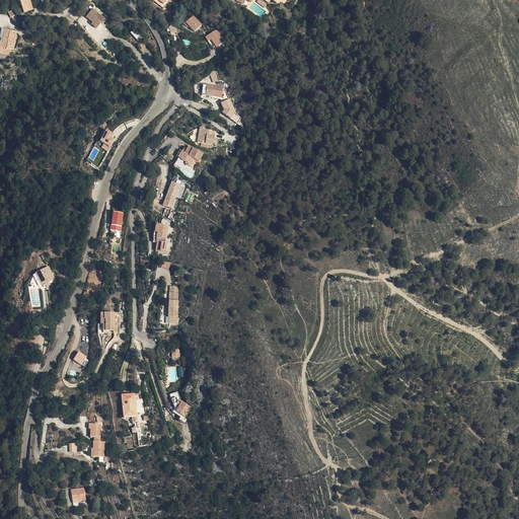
[(12,0),(16,9),(25,5),(23,0),(12,0)]
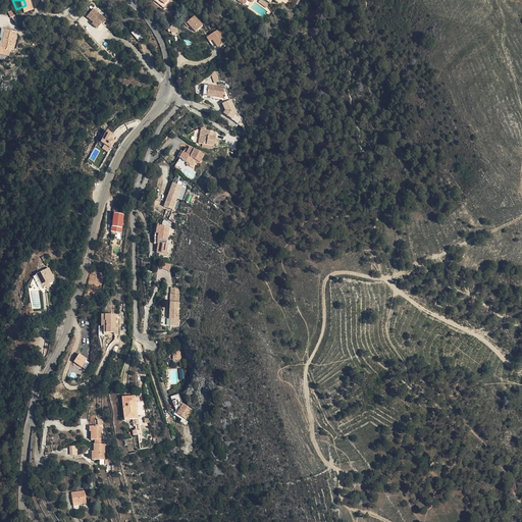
[(5,5),(3,6),(0,6),(3,13),(5,12),(7,16),(11,14),(5,5)]
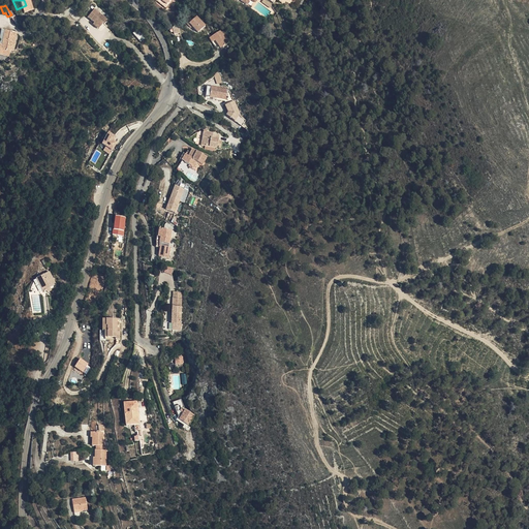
[(86,16),(91,9),(88,7),(83,13),(86,16)]
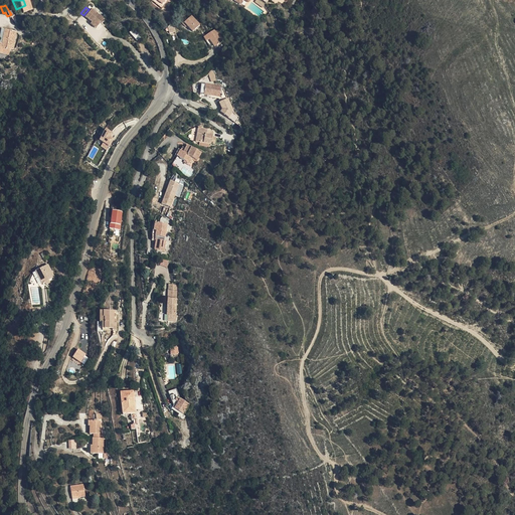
[(91,21),(97,26),(104,17),(92,7),(89,9),(83,15),(91,21)]
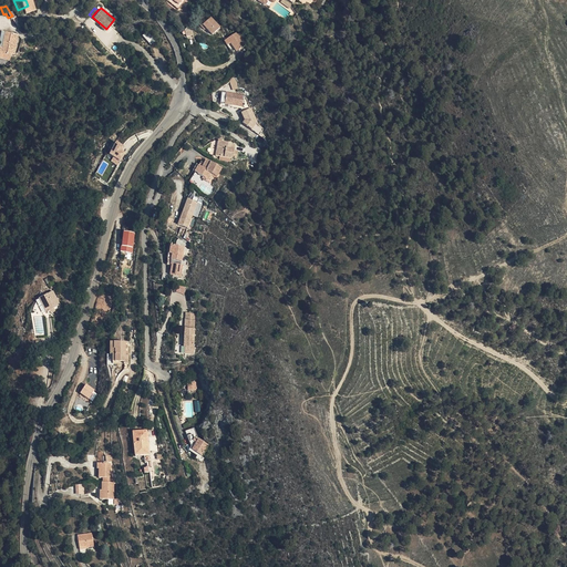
[(205,29),(206,28),(203,23),(208,19),(206,17),(199,23),(205,29)]
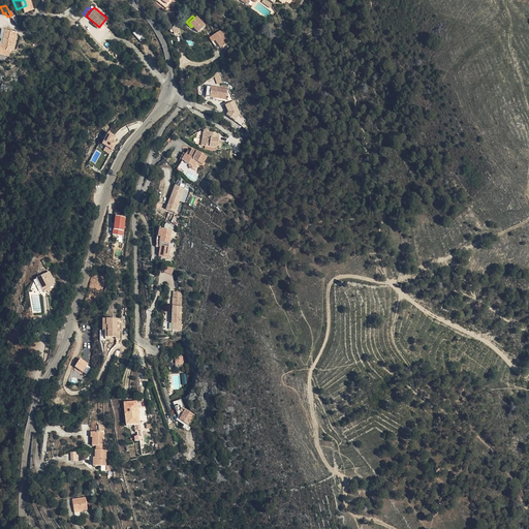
[(189,22),(192,26),(198,32),(206,26),(196,17),(194,18),(189,22)]
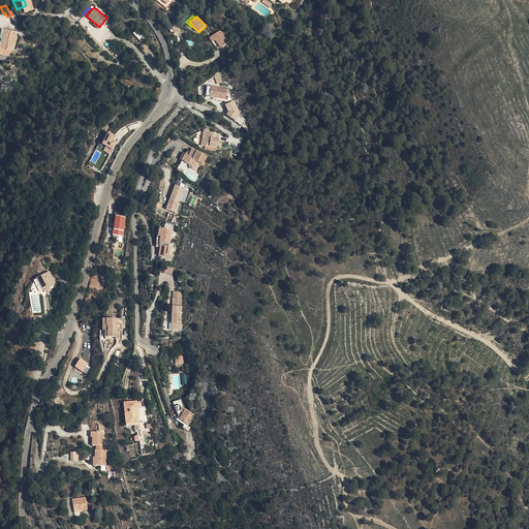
[(2,42),(6,43),(9,27),(0,25),(0,52),(1,52),(2,47),(2,42)]
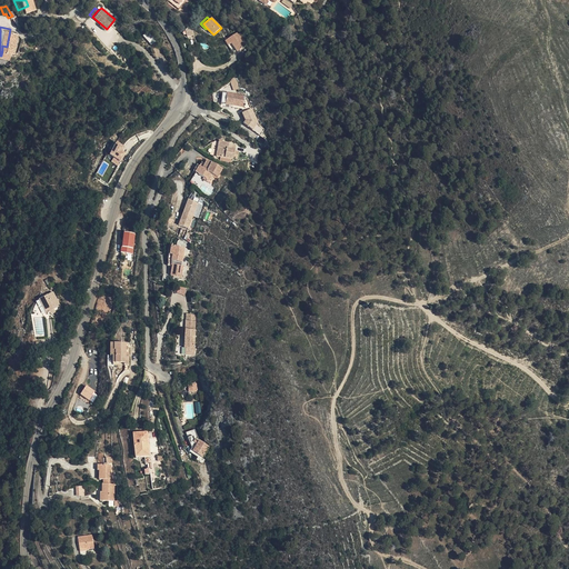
[(232,42),(237,51),(245,42),(238,31),(228,38),(230,43),(232,42)]
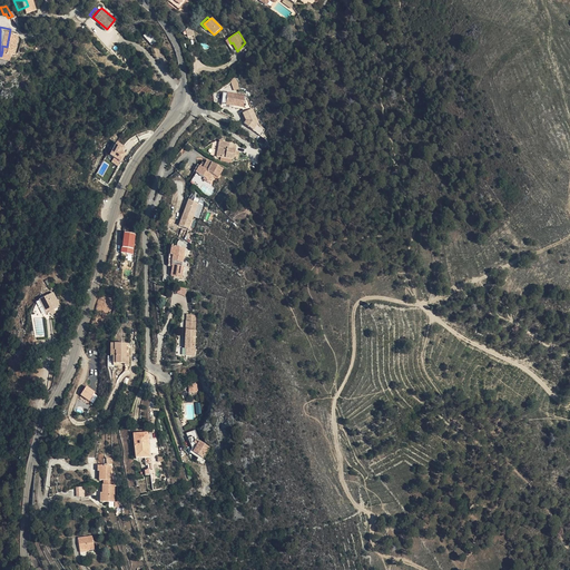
[(144,36),(151,45),(156,41),(148,32),(144,36)]
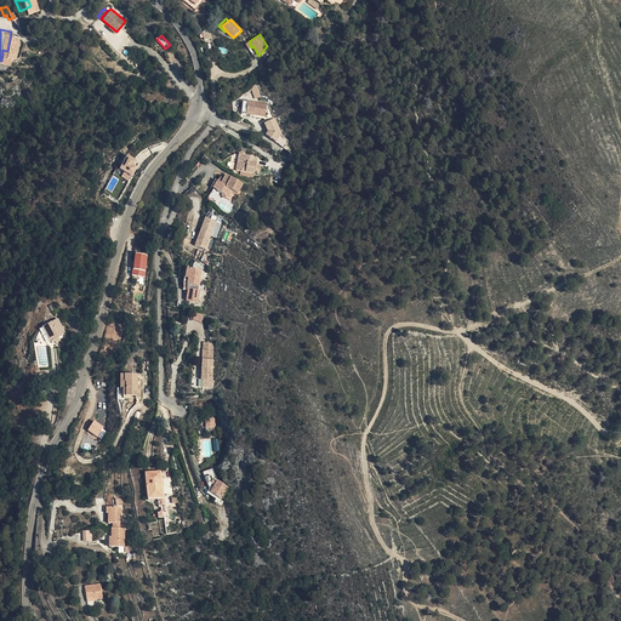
[(267,103),(248,101),(246,114),(255,115),(266,115),(267,103)]
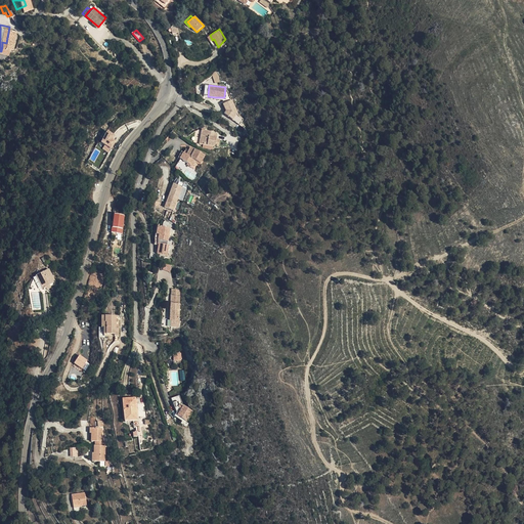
[(232,99),(223,102),(234,125),(243,121),(232,99)]
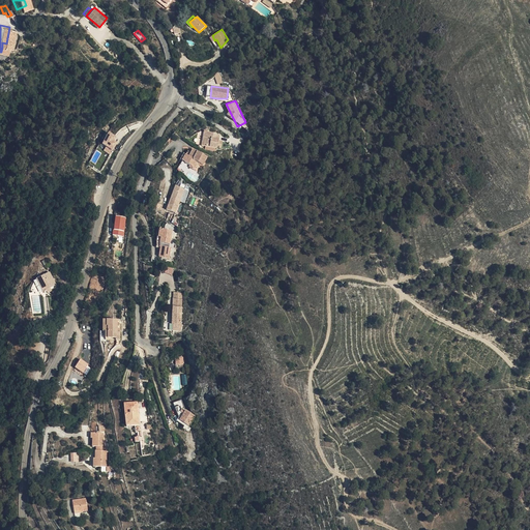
[(110,154),(120,138),(109,131),(101,143),(107,146),(104,150),(110,154)]
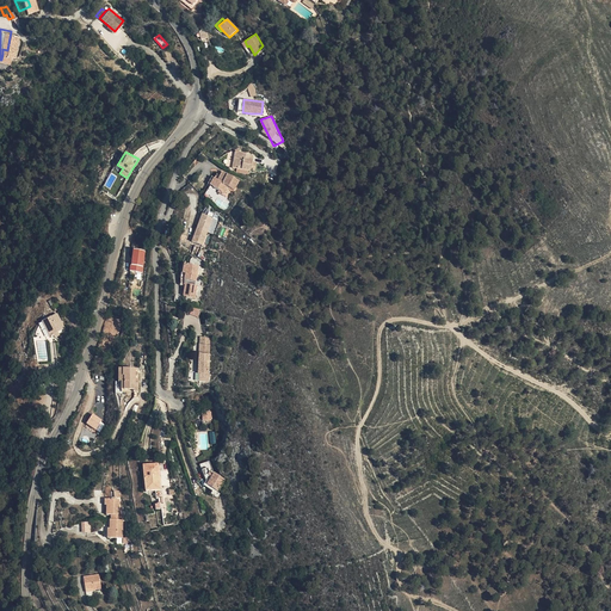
[(250,159),(251,153),(235,152),(233,167),(252,170),(253,160),(250,159)]
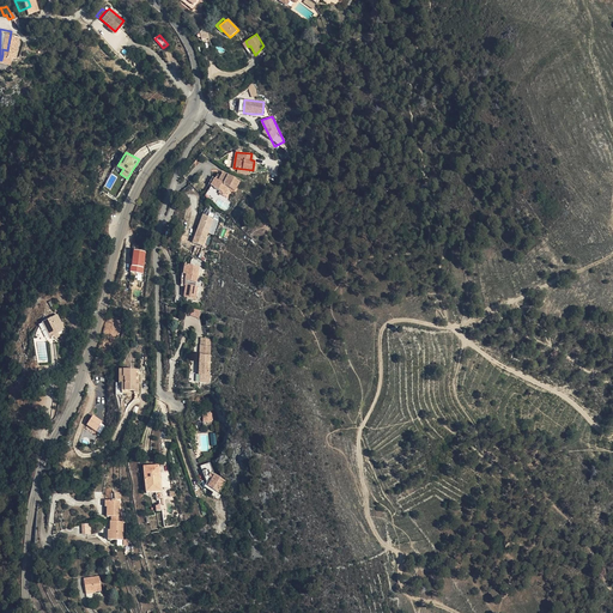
[(218,180),(214,187),(222,190),(220,192),(226,195),(229,187),(236,190),(241,181),(225,173),(223,176),(220,180),(218,180)]
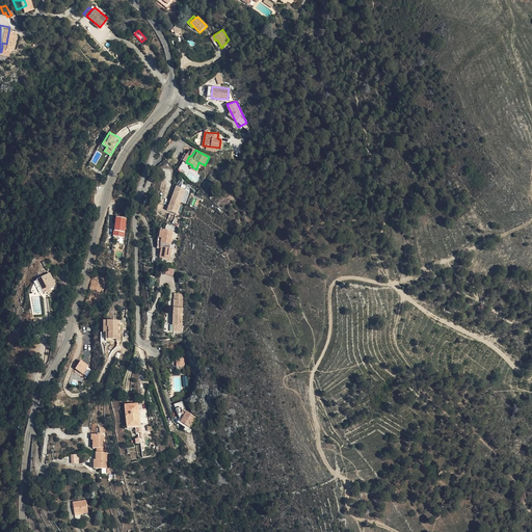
[(176,214),(185,189),(176,186),(166,210),(176,214)]
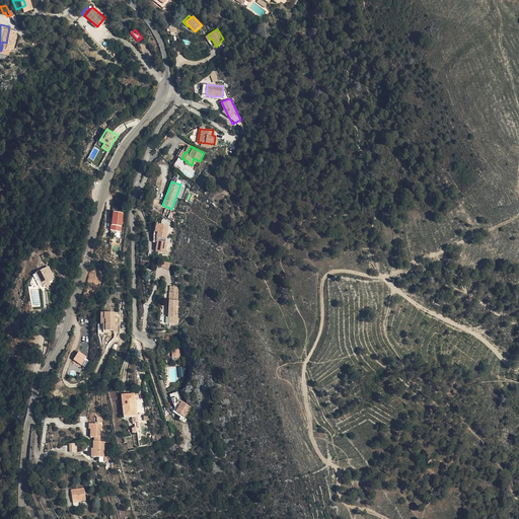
[(121,231),(125,213),(114,211),(109,229),(121,231)]
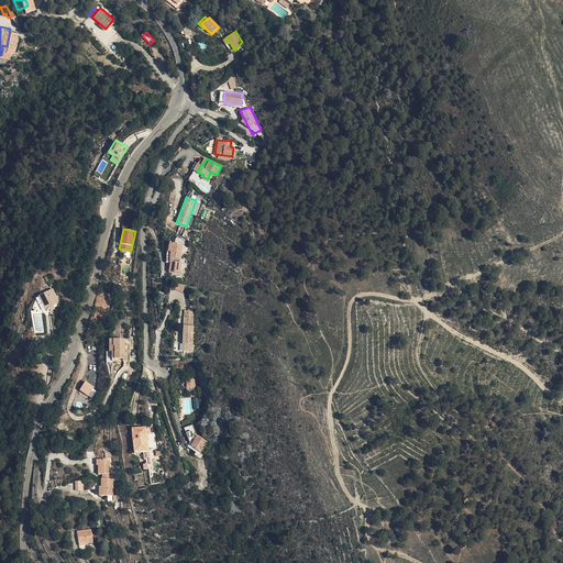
[(181,260),(184,244),(169,242),(167,257),(170,258),(169,262),(172,261),(169,273),(180,275),(183,260),(181,260)]
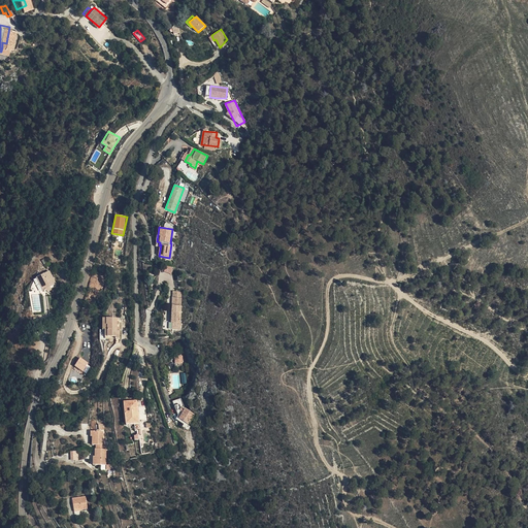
[(46,290),(52,288),(56,286),(50,271),(35,277),(42,292),(43,291),(44,292),(46,291),(46,290)]
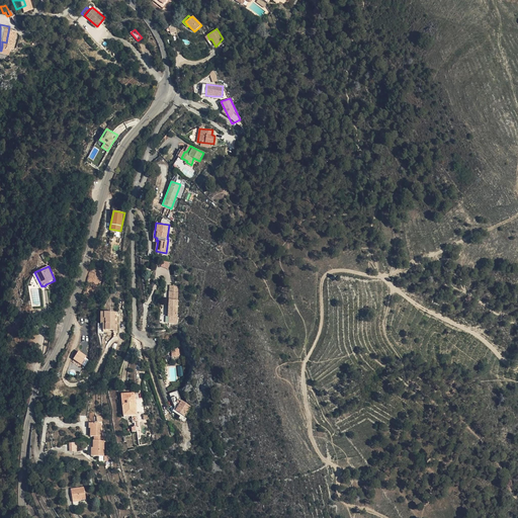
[(177,311),(178,286),(170,285),(169,311),(177,311)]
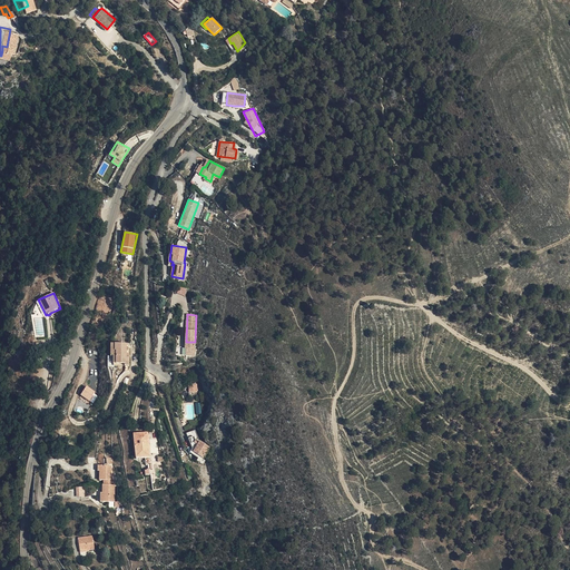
[(108,366),(124,367),(125,364),(130,364),(130,355),(125,355),(125,342),(111,342),(111,355),(108,355),(108,366)]
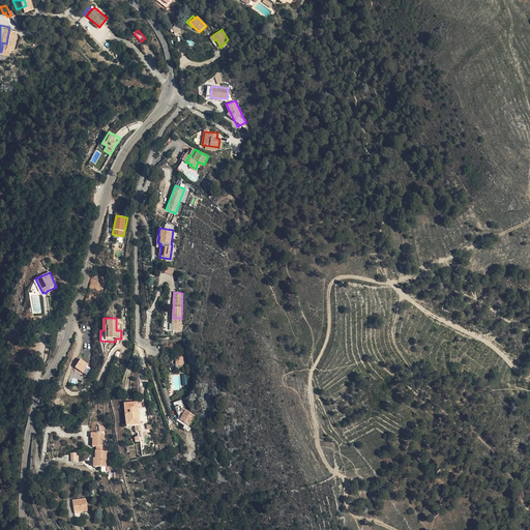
[(80,358),(75,367),(83,373),(88,363),(80,358)]
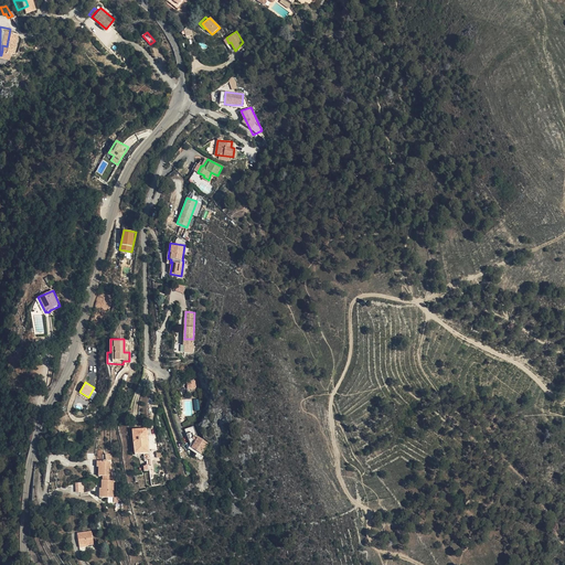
[(198,436),(194,427),(190,428),(184,430),(193,447),(192,449),(202,455),(208,443),(202,440),(202,438),(198,436)]
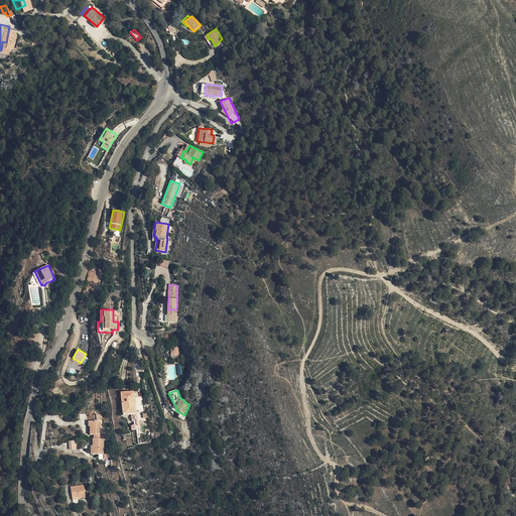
[(137,417),(135,391),(121,392),(123,409),(131,409),(131,418),(137,417)]
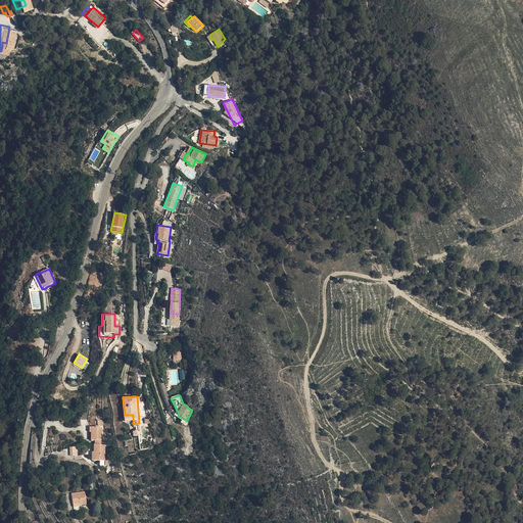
[(95,444),(104,444),(104,440),(102,440),(102,432),(102,427),(89,426),(89,431),(90,431),(92,431),(92,438),(92,440),(95,440),(95,444)]
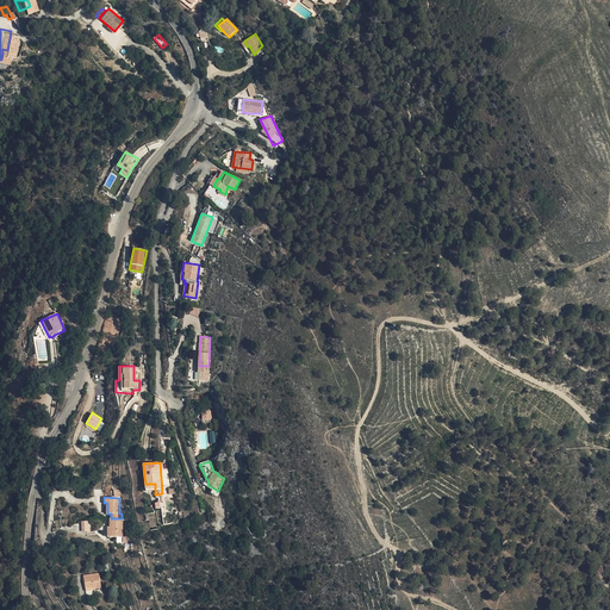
[(111,528),(109,528),(107,528),(107,536),(124,537),(124,518),(122,518),(111,518),(111,522),(111,528)]
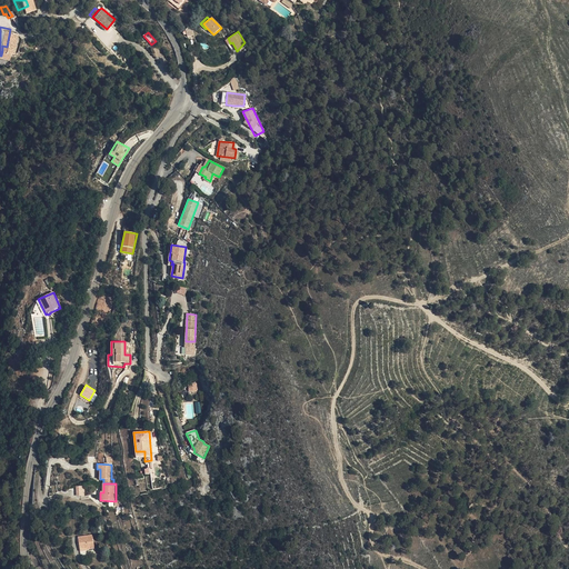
[(95,547),(92,535),(78,537),(80,551),(89,550),(88,548),(95,547)]
